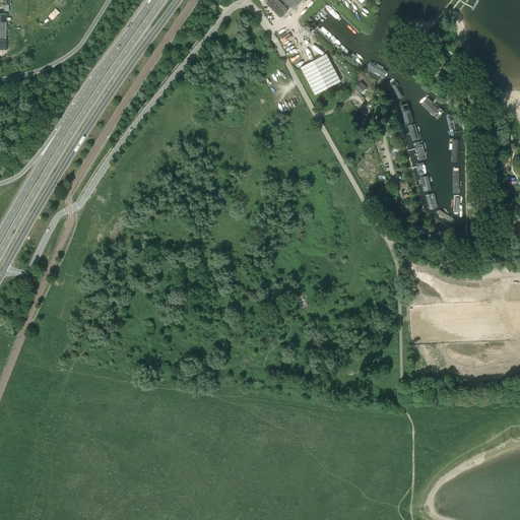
[(7,5),(6,0),(0,0),(0,5),(4,5),(4,11),(8,11),(9,5),(7,5)]
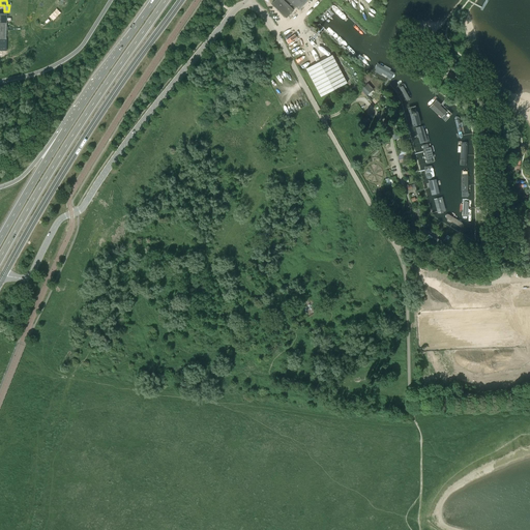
[(271,4),(286,19),(287,19),(286,18),(287,17),(296,7),(297,8),(299,9),(304,4),(307,0),(275,0),(272,3),(272,4),(271,4)]
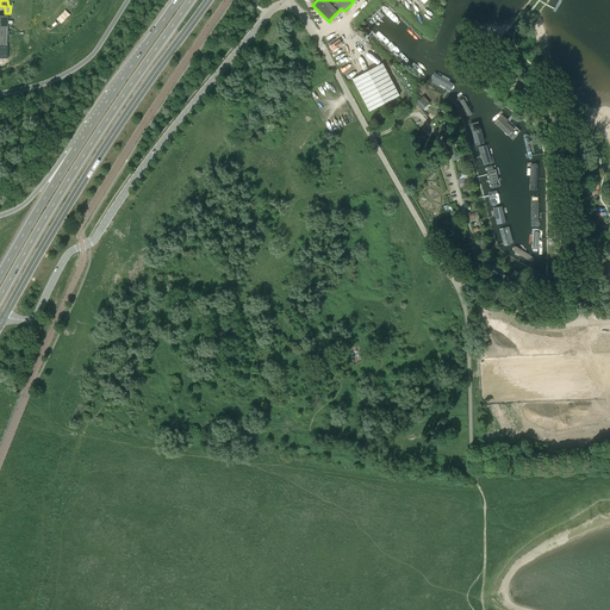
[(355,78),(352,80),(369,112),(399,95),(383,63),(355,78)]
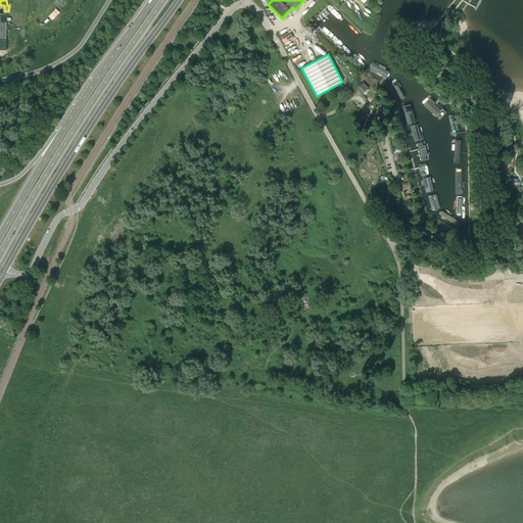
[(386,85),(397,75),(392,72),(389,69),(383,64),(378,61),(374,58),(363,72),(366,75),(371,78),(378,80),(383,82),(386,85)]
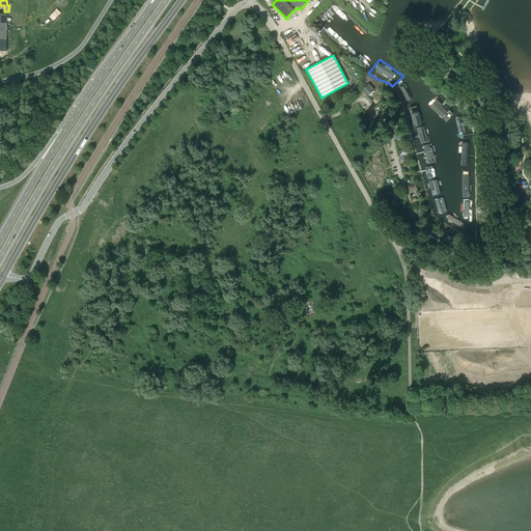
[(402,102),(403,106),(418,102),(416,95),(414,90),(410,84),(407,80),(403,76),(392,86),(394,88),(397,91),(400,98),(402,102)]
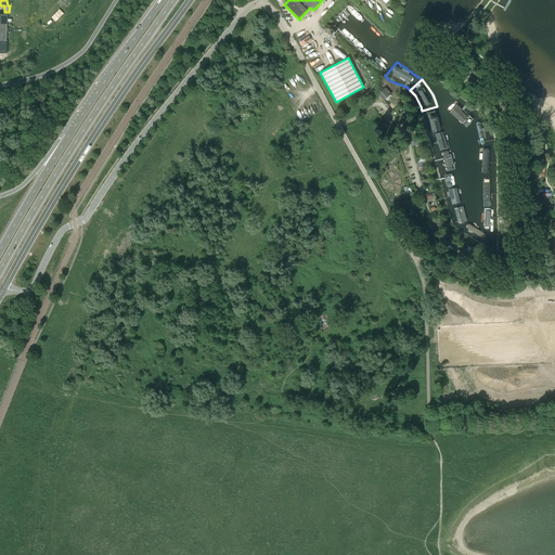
[(384,89),(378,93),(378,94),(384,100),(390,94),(387,91),(385,88),(384,89)]
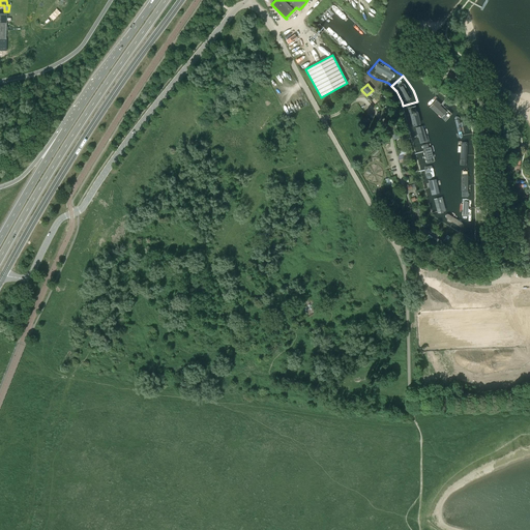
[(445,125),(460,109),(439,93),(425,108),(445,125)]
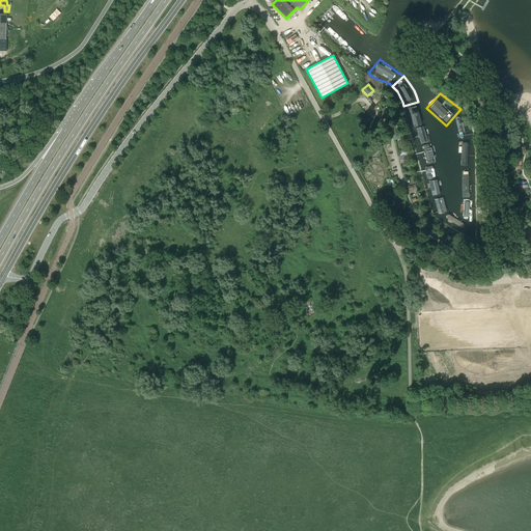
[(418,102),(403,106),(406,109),(407,116),(409,123),(410,129),(411,130),(426,126),(423,114),(418,102)]
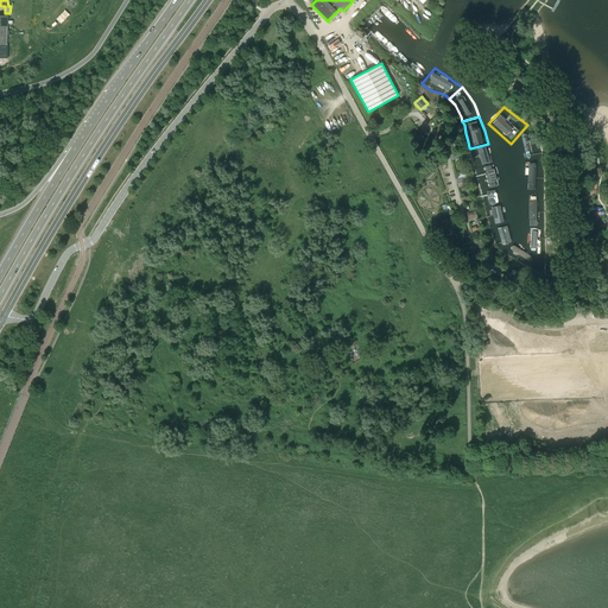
[(511,144),(524,162),(543,160),(543,145),(542,140),(540,135),(537,132),(530,126),(527,125),(511,144)]
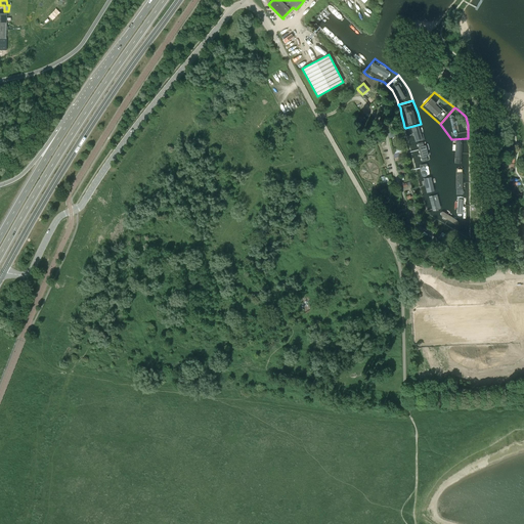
[(421,124),(405,128),(409,144),(425,140),(423,134),(421,124)]
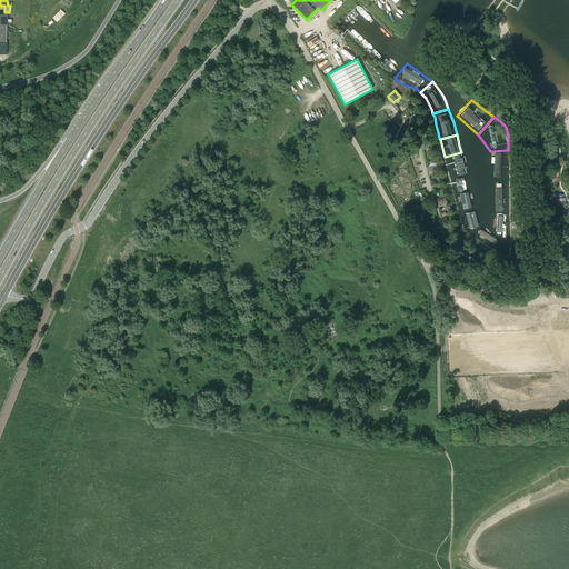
[(491,179),(509,178),(509,175),(508,150),(490,151),(491,173),(491,179)]
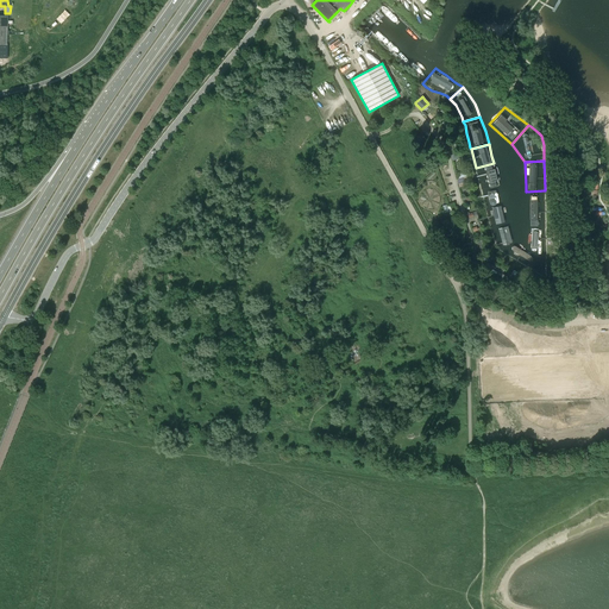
[(500,187),(494,163),(476,168),(481,188),(482,193),(500,187)]
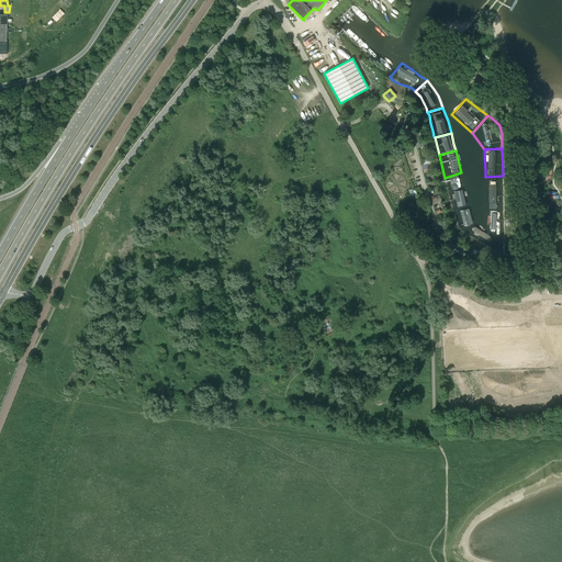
[(445,178),(449,192),(465,188),(461,172),(445,178)]
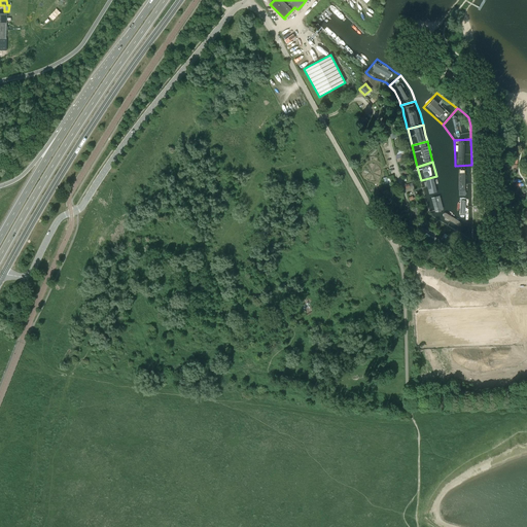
[(472,192),(471,165),(455,166),(455,176),(456,195),(456,197),(472,196),(472,192)]
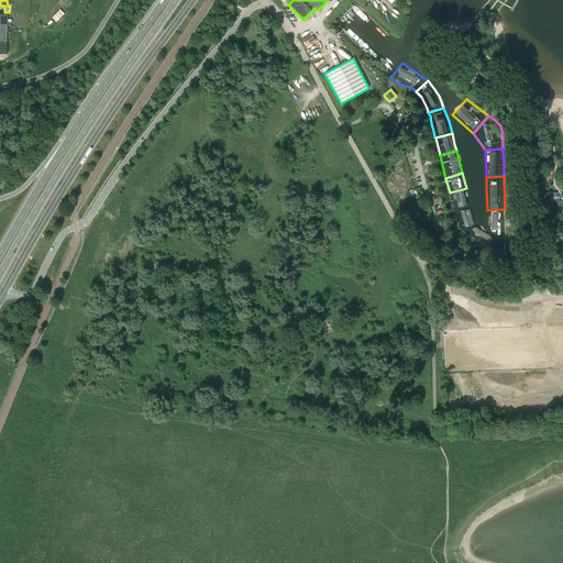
[(454,211),(472,207),(468,198),(466,188),(450,192),(451,199),(454,211)]
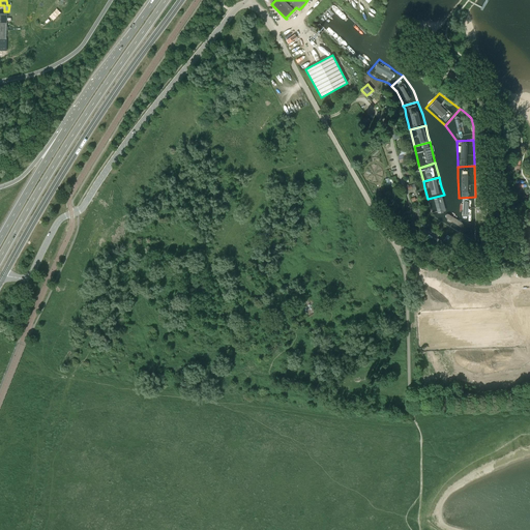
[(435,218),(436,219),(449,211),(447,206),(444,195),(428,199),(429,202),(432,212),(434,216),(435,218)]
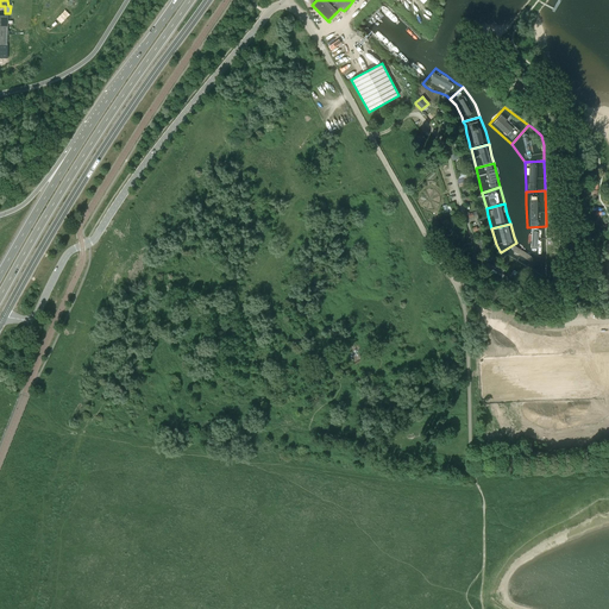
[(546,244),(546,226),(527,227),(528,236),(528,250),(546,277),(546,265),(546,244)]
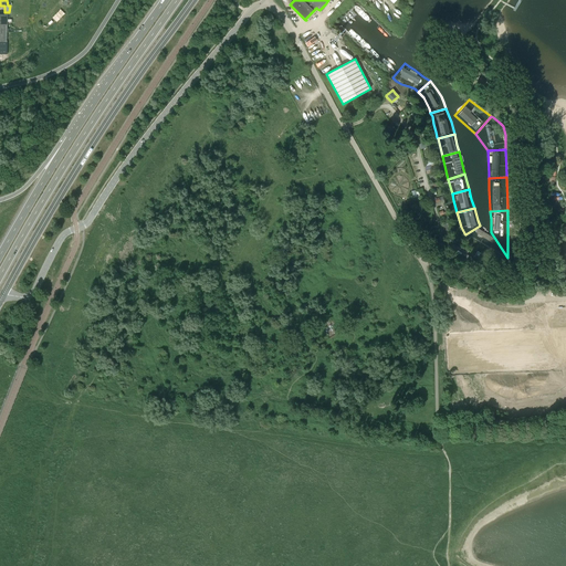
[(507,258),(491,232),(480,226),(465,234),(468,236),(507,258)]
